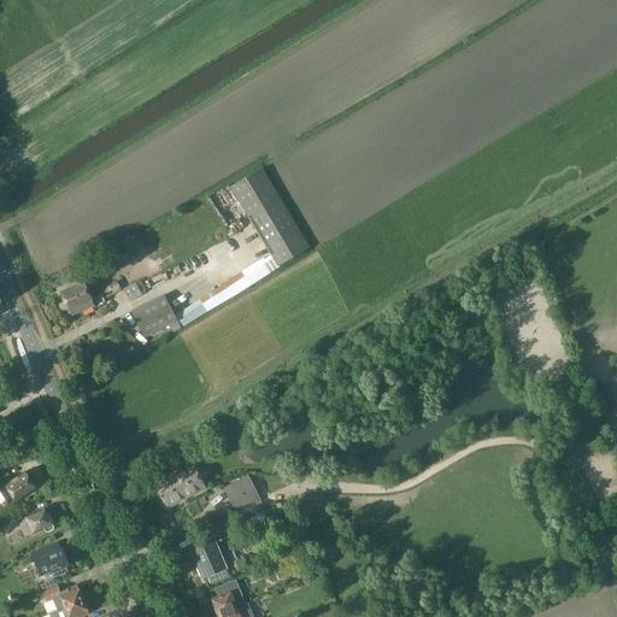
[(262,168),(230,187),(278,265),(309,247),(262,168)]
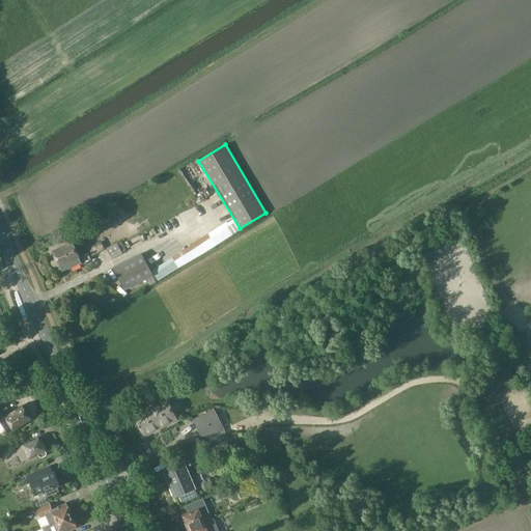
[(92,256),(105,250),(101,242),(88,249),(92,256)]
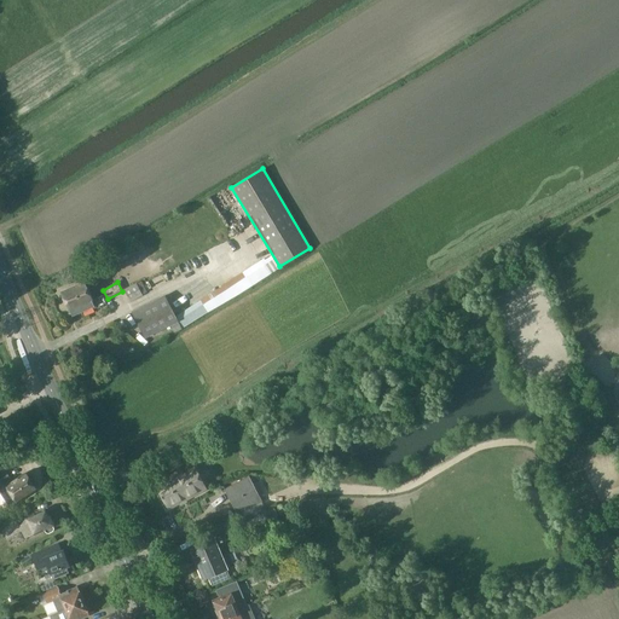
[(103,295),(93,300),(85,283),(62,294),(73,317),(94,307),(94,308),(106,304),(103,295)]
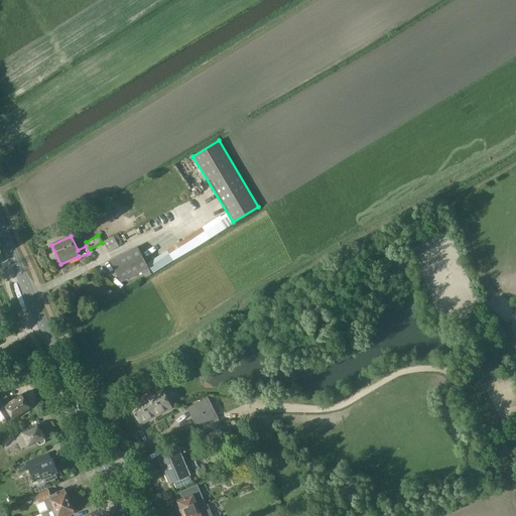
[(114,236),(103,242),(109,252),(119,247),(114,236)]
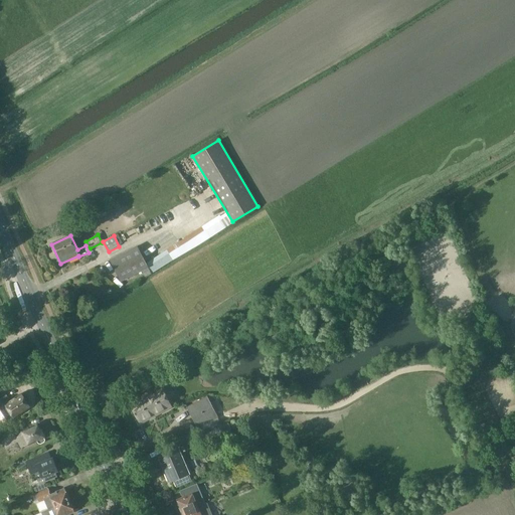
[(138,245),(110,261),(121,282),(142,271),(145,277),(151,274),(138,245)]
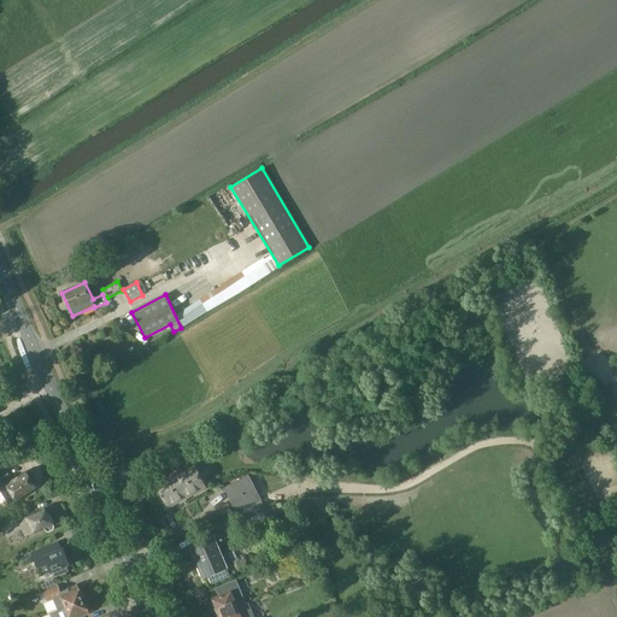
[(157,485),(169,507),(207,488),(195,464),(157,485)]
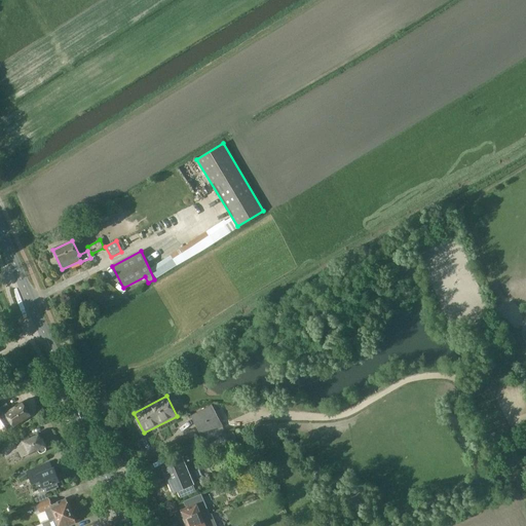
[(6,403),(0,407),(0,415),(1,417),(0,417),(0,418),(7,430),(31,415),(23,403),(11,410),(6,403)]
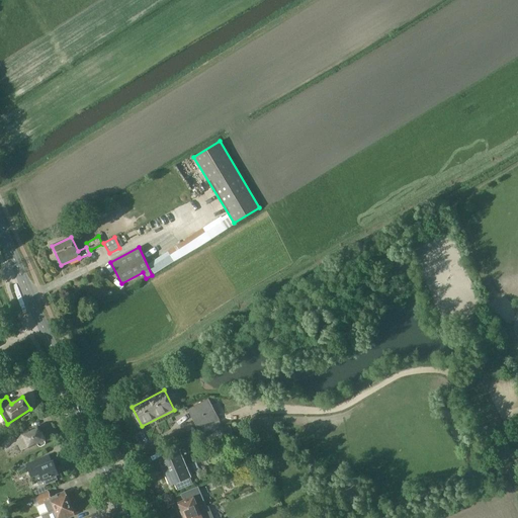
[(208,399),(188,409),(198,430),(219,419),(208,399)]
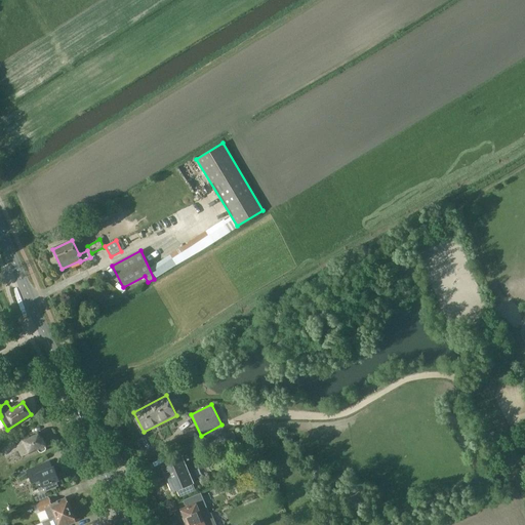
[(232,430),(204,444),(209,452),(228,443),(237,439),(232,430)]
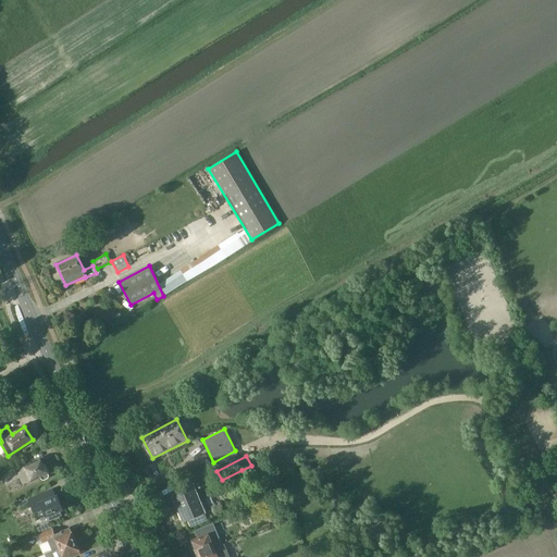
[(22,469),(20,471),(25,483),(31,480),(40,475),(41,479),(45,480),(49,478),(49,475),(41,458),(25,466),(25,467),(22,469)]
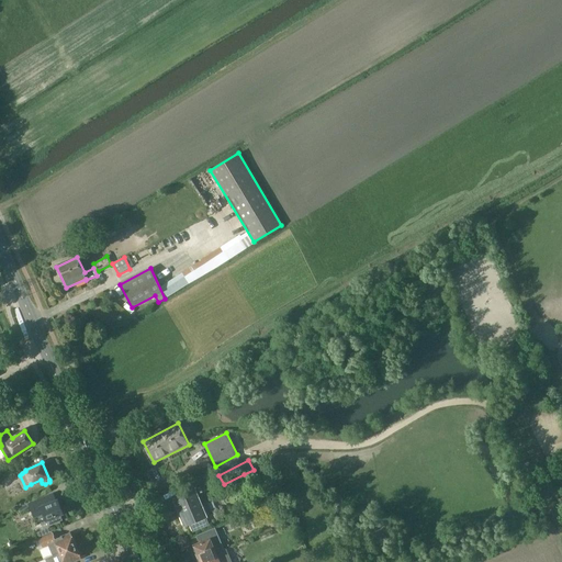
[(14,471),(1,481),(4,485),(18,478),(14,471)]
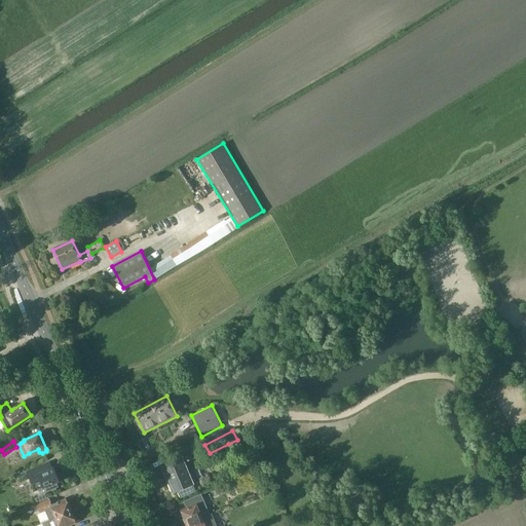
[(172,481),(172,483),(171,483),(174,491),(175,490),(176,491),(179,490),(182,496),(195,491),(192,484),(194,484),(193,482),(195,481),(192,475),(191,476),(185,462),(196,457),(191,446),(180,450),(184,459),(164,466),(171,480),(170,480),(171,481),(172,481)]
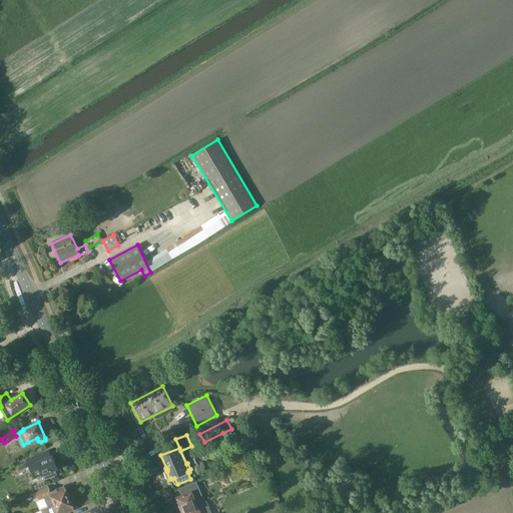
[(57,475),(54,470),(57,468),(52,456),(50,457),(47,450),(26,459),(31,472),(39,468),(42,475),(43,474),(46,480),(57,475)]
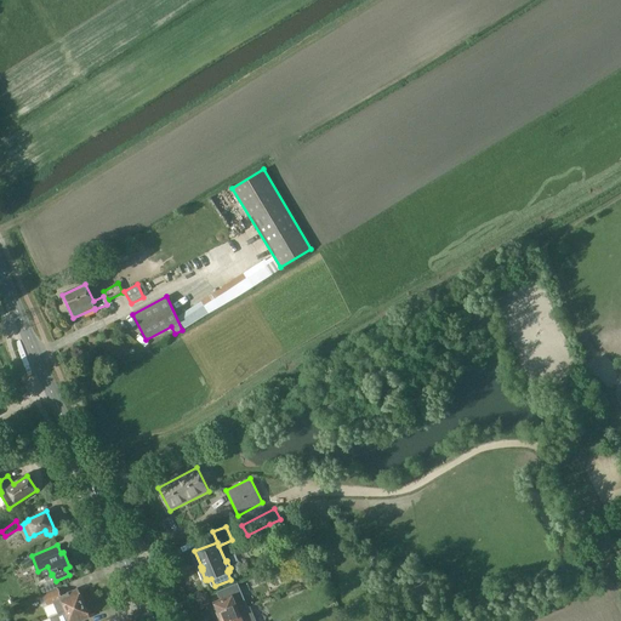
[(298,579),(301,585),(314,579),(312,574),(298,579)]
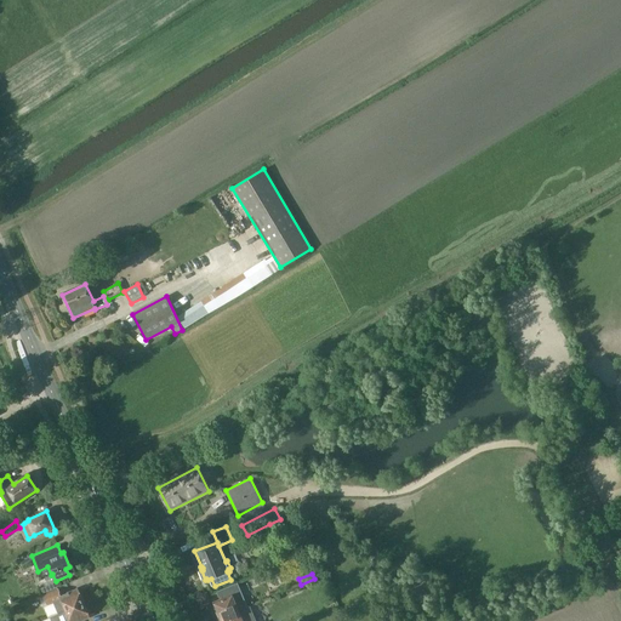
[(55,582),(40,588),(44,596),(58,590),(55,582)]
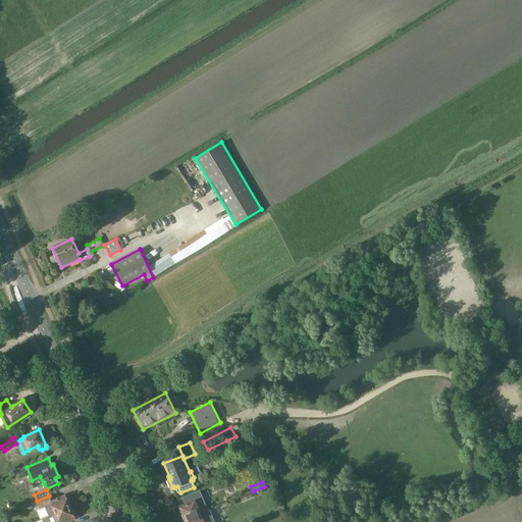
[(187,505),(180,507),(186,520),(208,510),(202,493),(194,497),(193,493),(184,498),(187,505)]
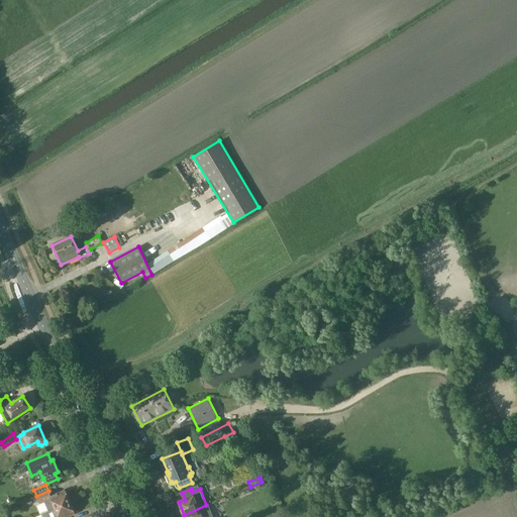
[(36,496),(36,497),(39,504),(44,502),(48,511),(70,502),(66,493),(60,496),(59,493),(58,494),(52,497),(48,491),(36,496)]
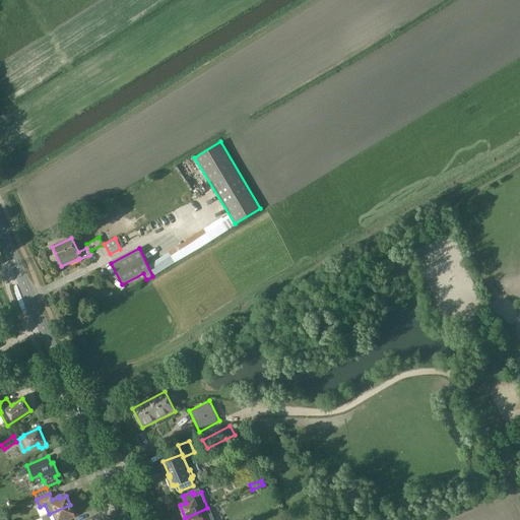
[(43,519),(68,519),(67,518),(74,515),(70,505),(49,514),(42,517),(43,519)]
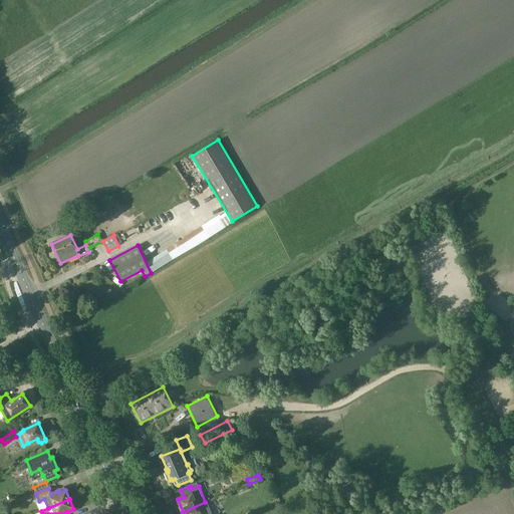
[(212,513),(207,502),(205,502),(183,512),(184,513),(212,513)]
